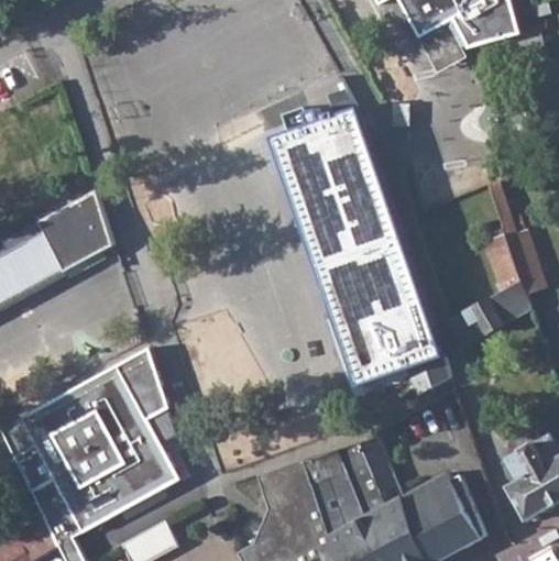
[(375,0),(377,3),(383,0),(397,0),(418,37),(451,19),(468,48),(517,32),(506,0),(375,0)]
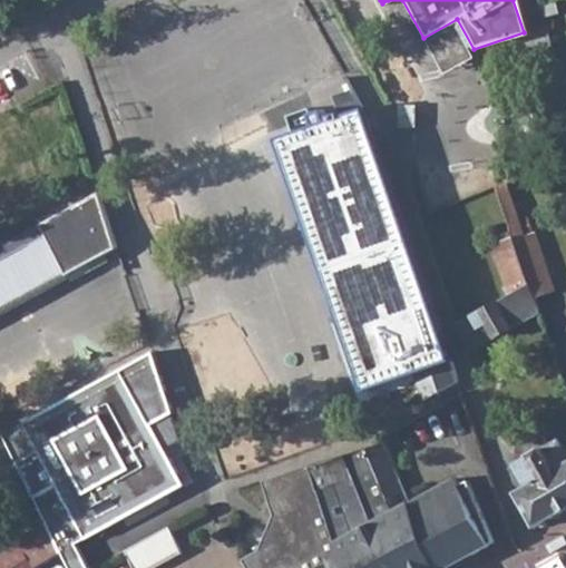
[(376,154),(352,88),(331,96),(337,113),(328,116),(329,120),(273,140),(361,391),(390,381),(408,374),(418,401),(454,382),(423,294),(399,223),(376,154)]
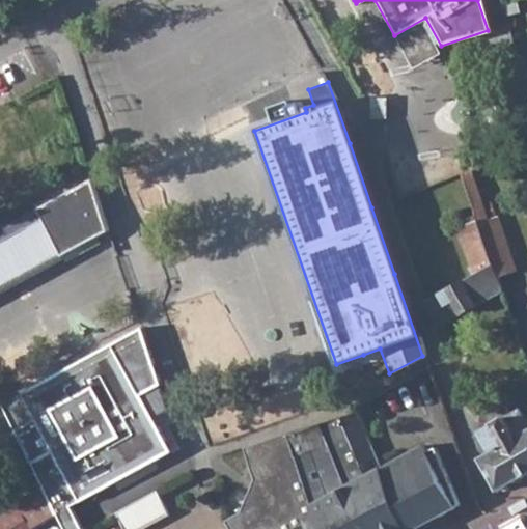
[(466,172),(458,175),(472,216),(475,223),(483,220),(466,172)]
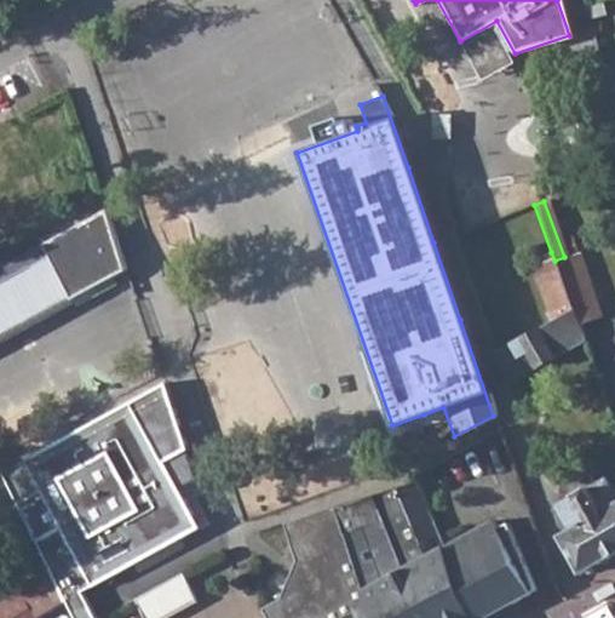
[(0,337),(69,299),(122,269),(103,210),(0,265),(0,337)]
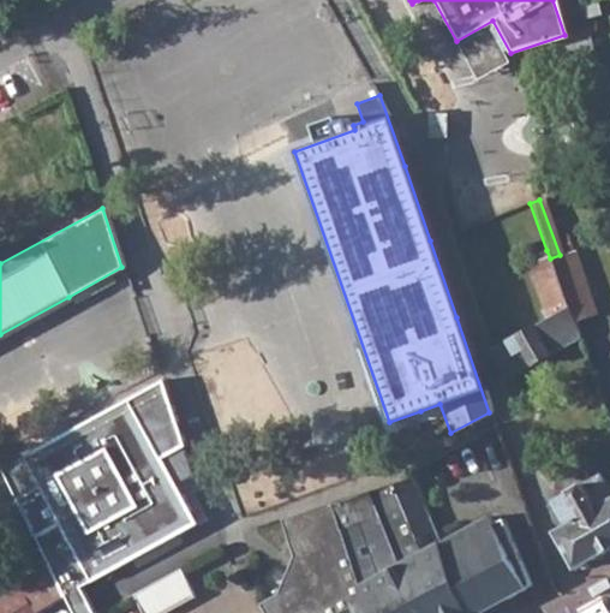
[(550,259),(546,250),(528,256),(531,262),(524,265),(543,319),(488,351),(498,382),(578,339),(572,323),(567,307),(561,291),(550,259)]
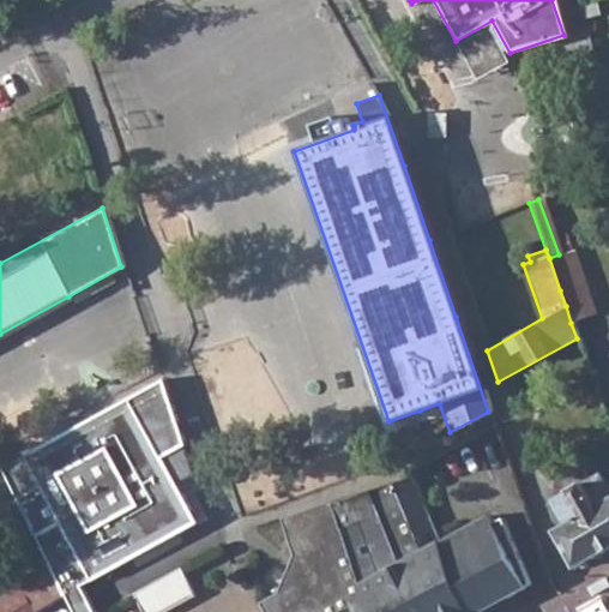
[(586,298),(582,282),(571,251),(559,255),(549,258),(560,291),(566,306),(586,298)]
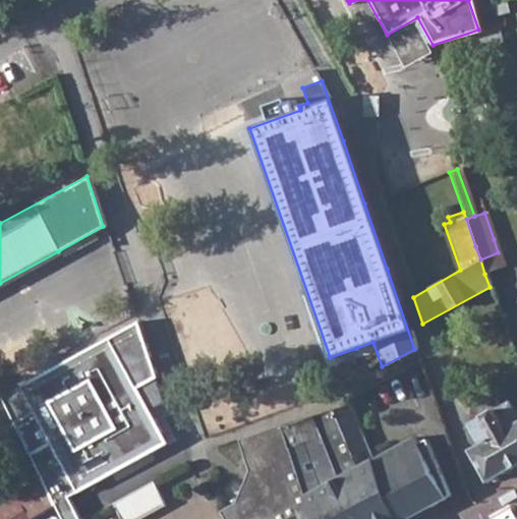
[(0,289),(10,284),(61,255),(58,251),(0,283),(0,289)]
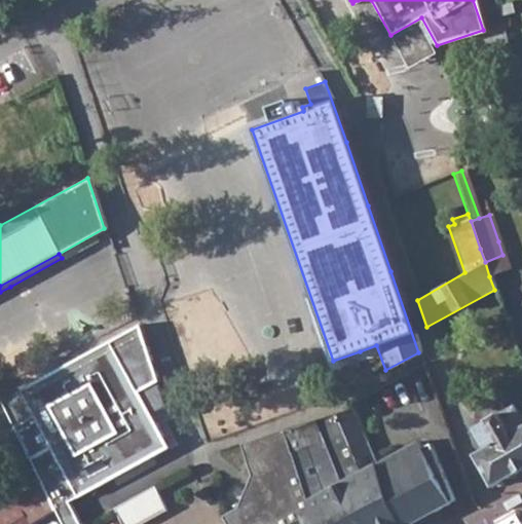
[(502,255),(485,262),(489,276),(508,270),(502,255)]
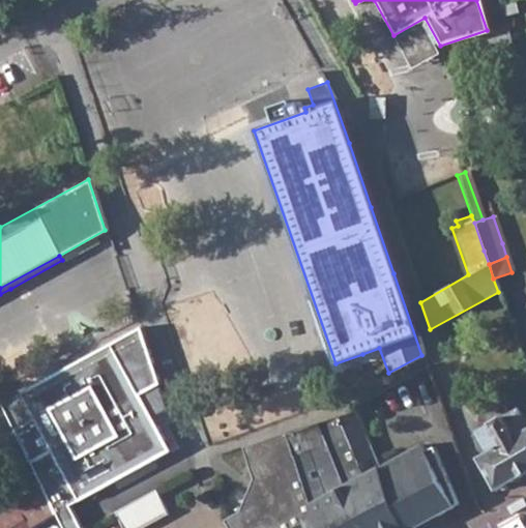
[(138,330),(0,407),(0,410),(12,432),(32,419),(78,500),(167,452),(137,396),(155,386),(138,330)]
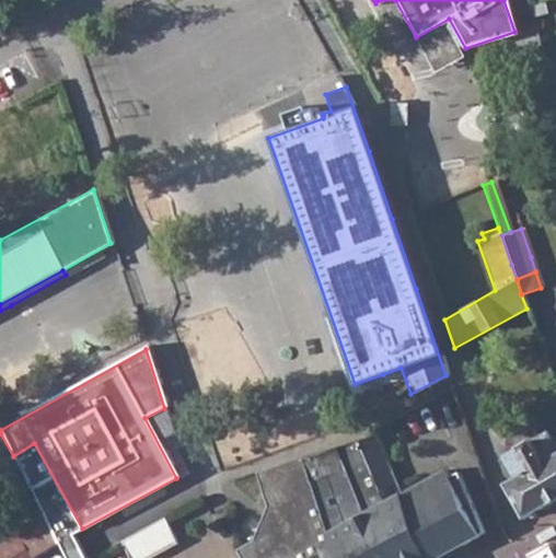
[(516,504),(523,518),(555,498),(555,450),(545,432),(534,439),(529,430),(507,442),(511,451),(500,457),(513,480),(505,485),(516,504)]
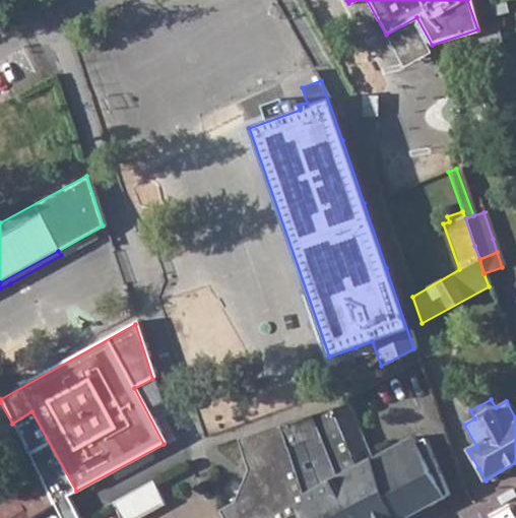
[(300,419),(276,426),(305,508),(298,511),(300,517),(394,517),(369,459),(360,440),(345,405),(300,419)]
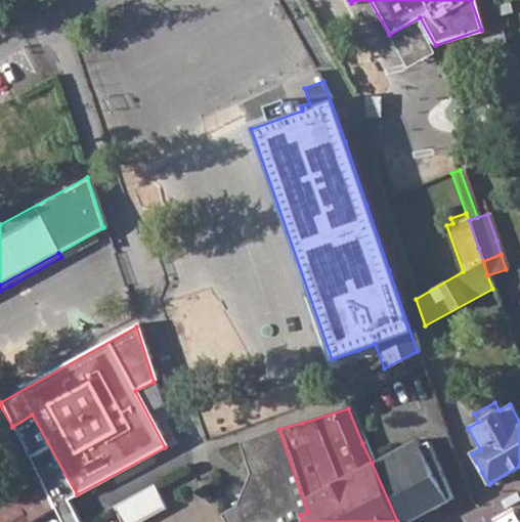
[(240,506),(219,515),(222,521),(302,521),(300,515),(307,512),(278,429),(236,442),(249,476),(240,506)]
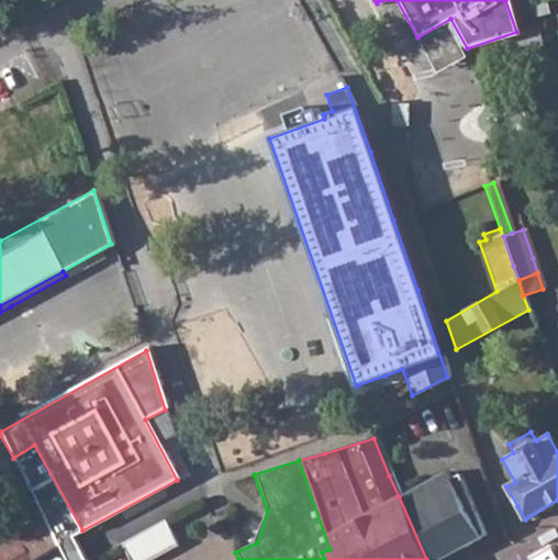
[(450,488),(445,476),(399,496),(426,559),(433,559),(484,538),(460,483),(450,488)]
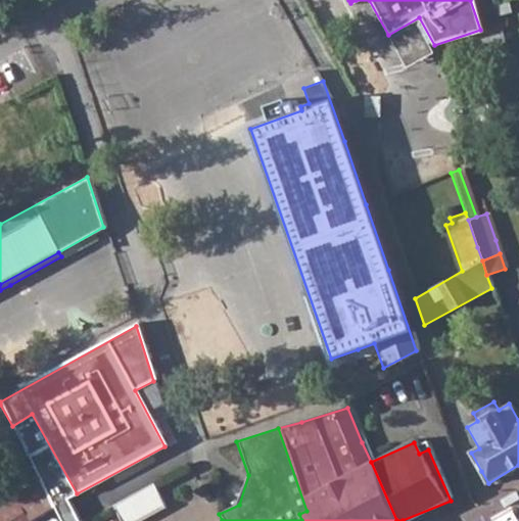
[(153,483),(111,506),(118,520),(146,520),(167,510),(153,483)]
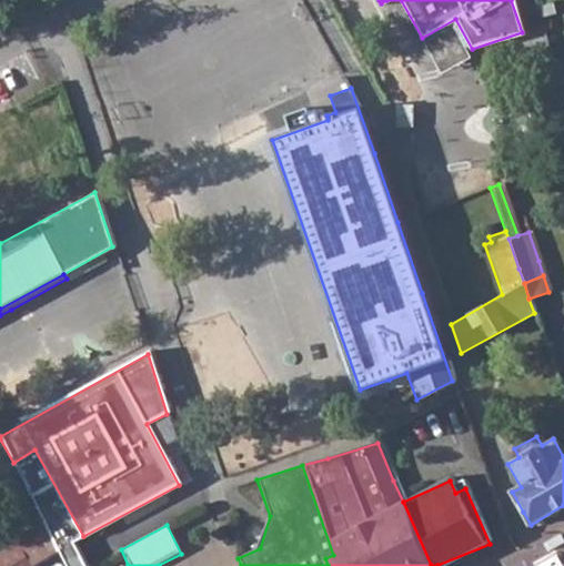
[(563,535),(563,534),(546,543),(550,552),(563,544),(563,535)]
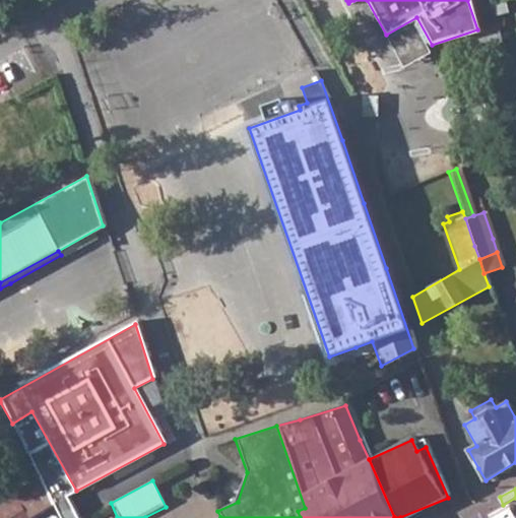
[(26,517),(16,501),(0,511),(0,517),(26,517)]
